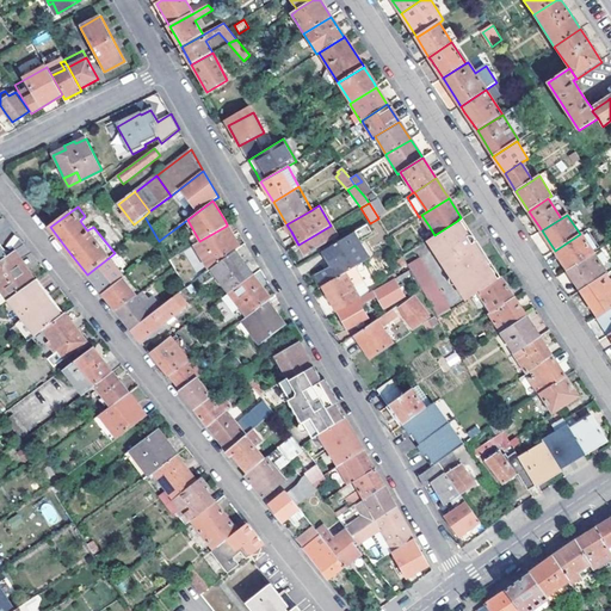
[(461,217),(457,221),(468,235),(471,234),(461,217)]
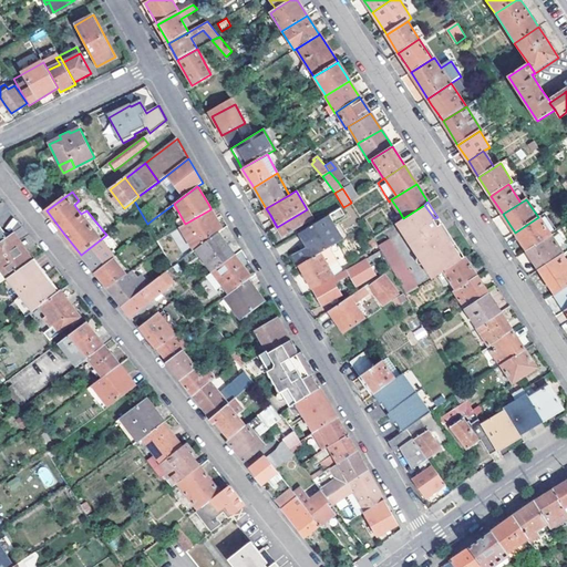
[(403,218),(395,223),(410,245),(409,246),(422,267),(424,266),(433,279),(443,271),(461,260),(452,246),(455,244),(444,226),(442,224),(440,225),(441,222),(440,220),(433,219),(434,218),(424,205),(403,218)]
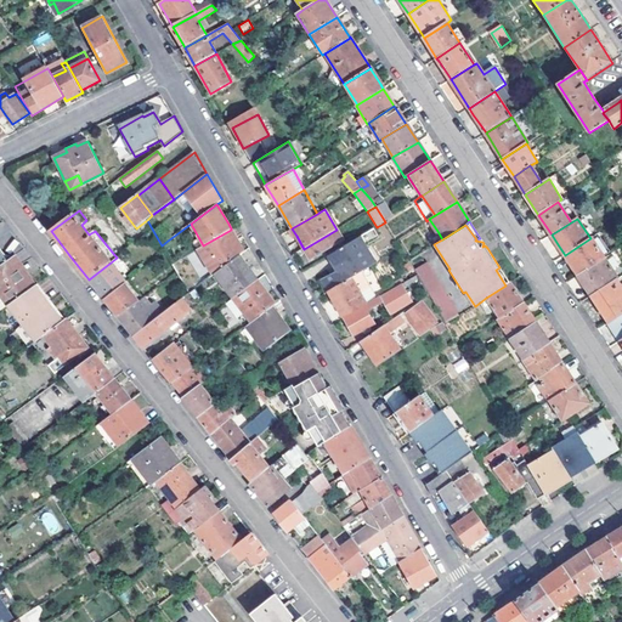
[(232,228),(231,228),(231,230),(203,246),(199,248),(214,275),(239,255),(242,254),(235,241),(238,239),(232,228)]
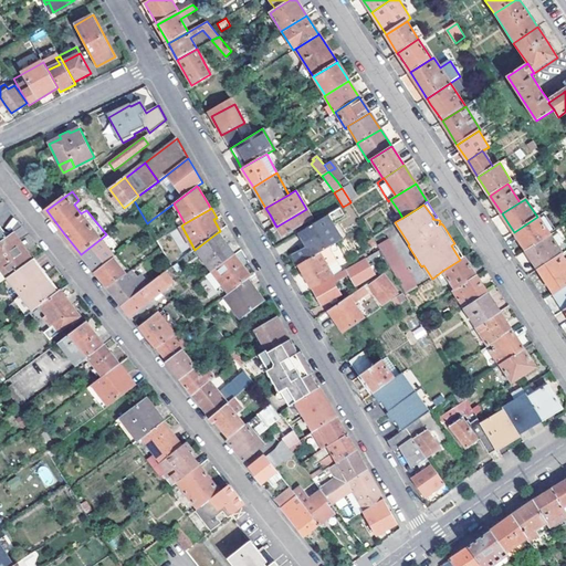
[(341,208),(331,213),(335,221),(345,216),(341,208)]
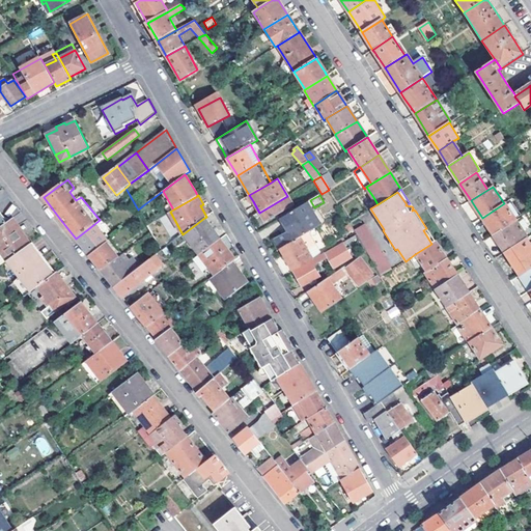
[(292,205),(287,196),(259,213),(264,221),(292,205)]
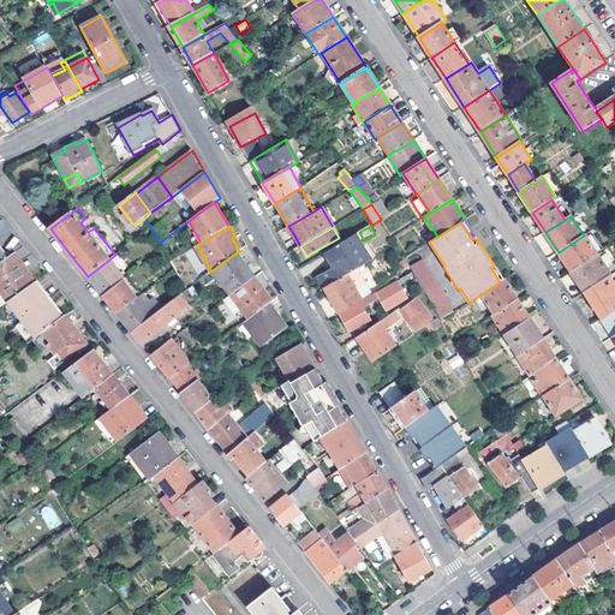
[(425,234),(429,242),(437,237),(433,228),(425,234)]
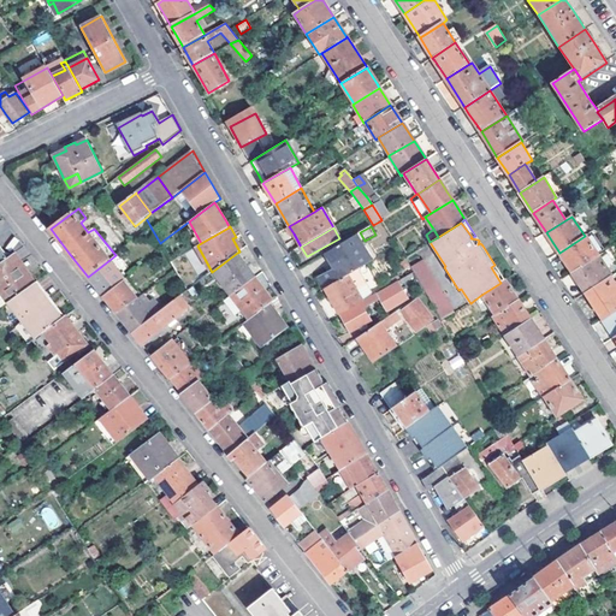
[(318,277),(325,289),(345,276),(371,261),(361,244),(365,242),(365,241),(360,232),(325,253),(332,264),(333,267),(318,277)]
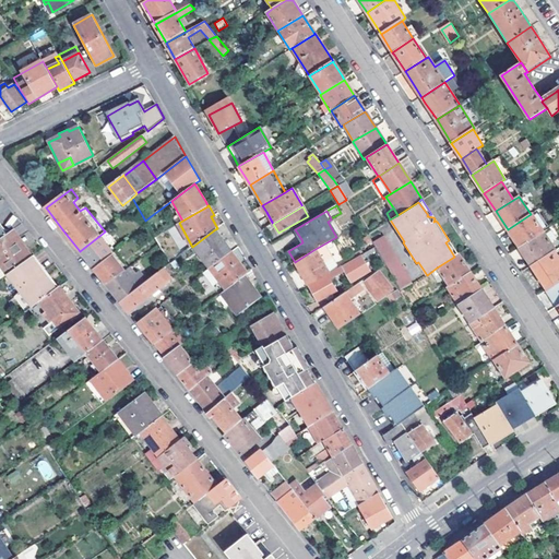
[(508,229),(520,248),(543,233),(532,214),(531,214),(508,229)]
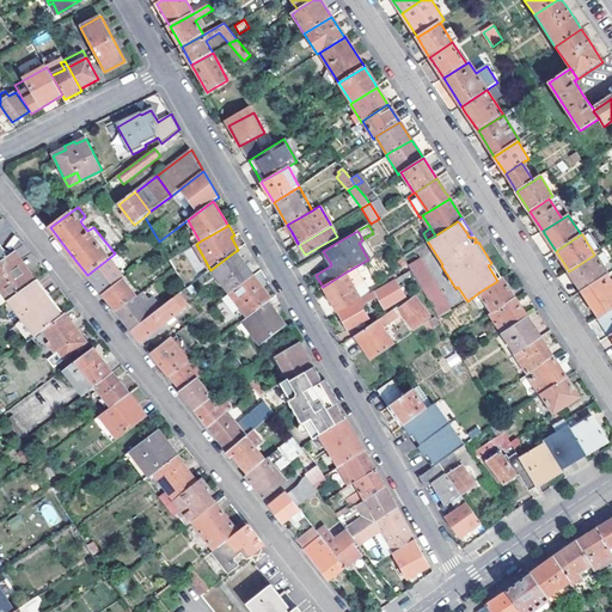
[(231,237),(238,250),(242,246),(234,236),(231,237)]
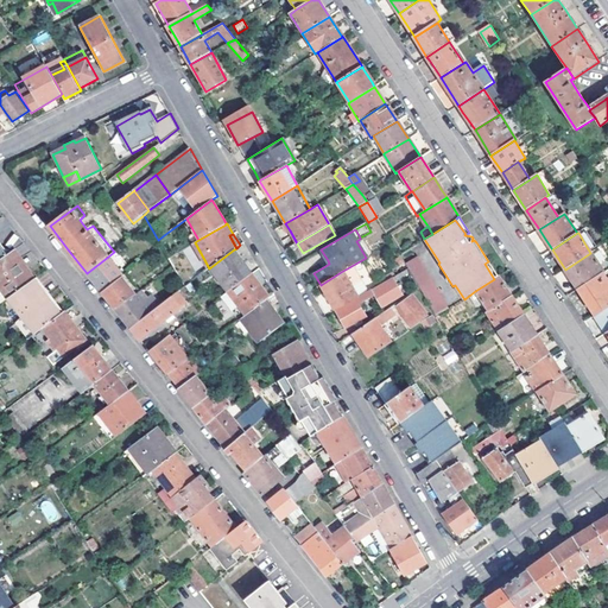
[(175,254),(164,235),(158,240),(162,246),(169,258),(175,254)]
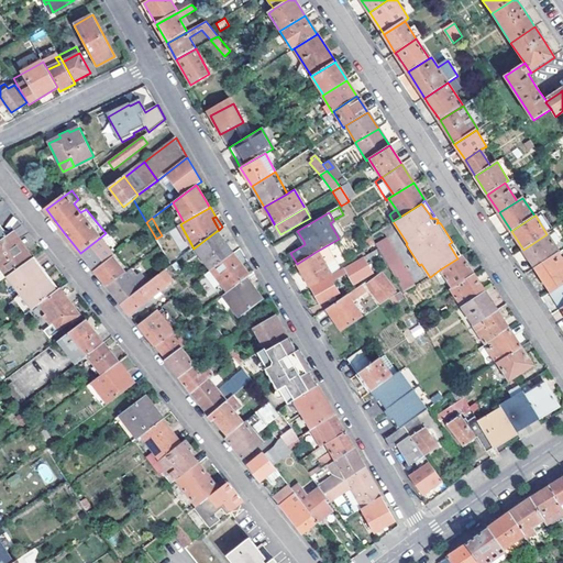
[(176,229),(170,231),(178,247),(184,244),(176,229)]
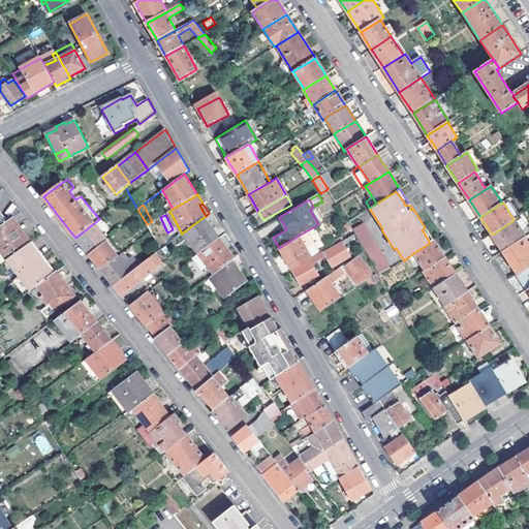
[(0,249),(7,258),(29,243),(22,231),(11,217),(5,222),(0,225),(0,249)]
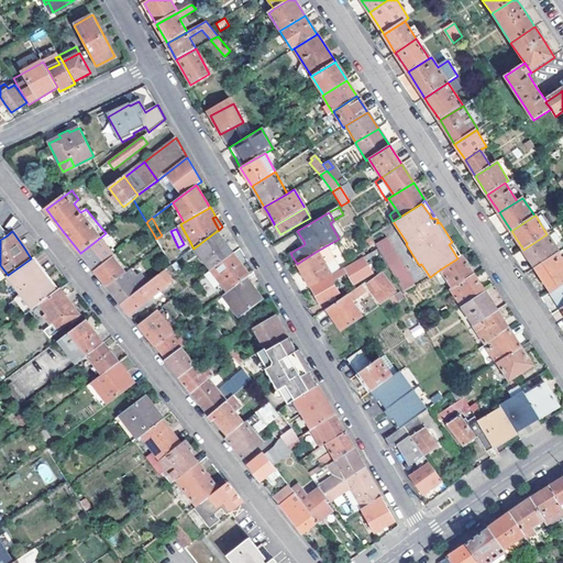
[(195,249),(211,269),(233,254),(219,234),(217,231),(194,249),(195,249)]
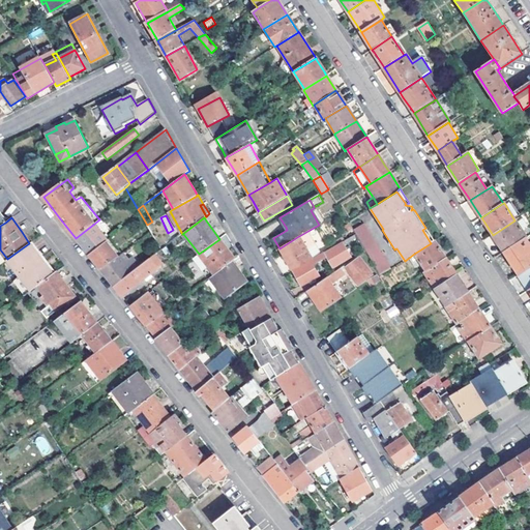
[(514,221),(493,235),(498,243),(504,252),(526,238),(526,237),(518,225),(521,223),(519,218),(514,221)]
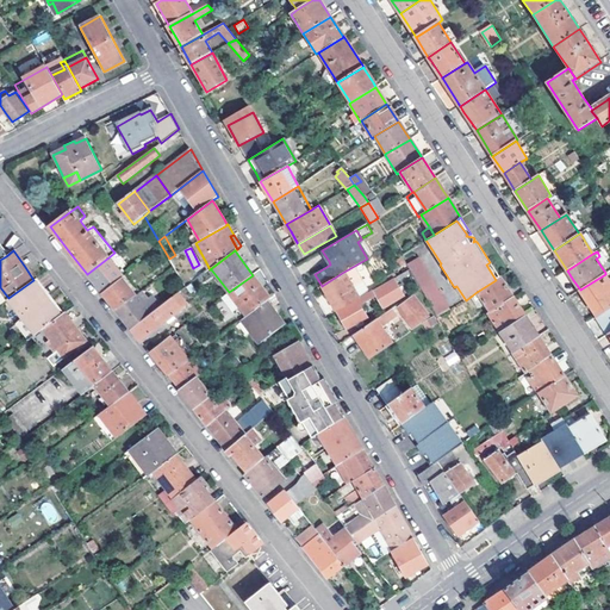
[(124,277),(109,257),(87,274),(100,290),(103,293),(123,278),(124,277)]
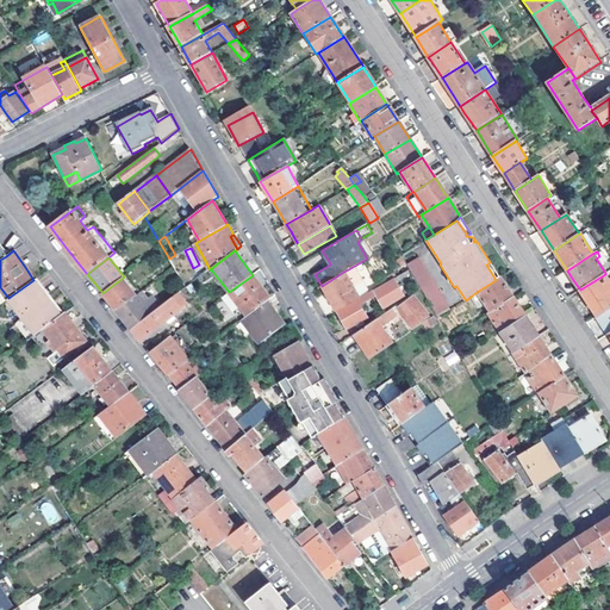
[(405,266),(434,313),(436,319),(448,311),(418,260),(405,266)]
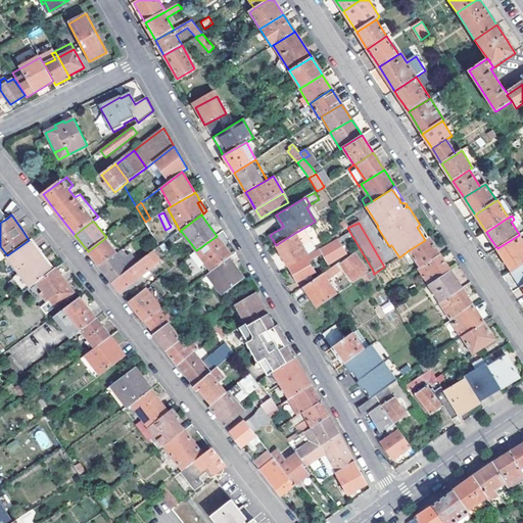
[(429,238),(420,225),(417,227),(425,240),(429,238)]
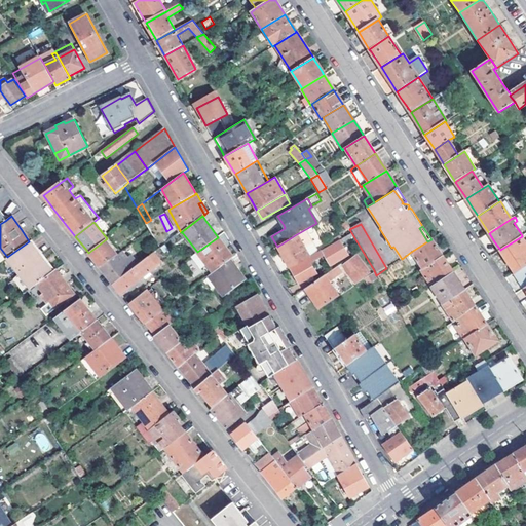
[(340,240),(341,242),(352,236),(350,233),(339,239),(340,240)]
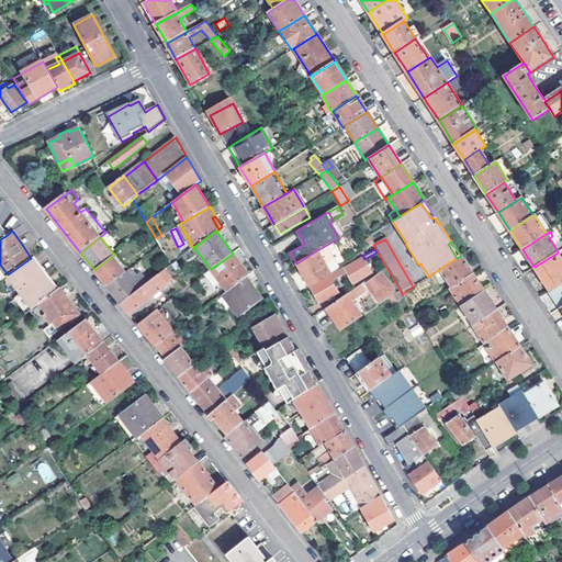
[(296,263),(310,287),(328,276),(315,251),(296,263)]
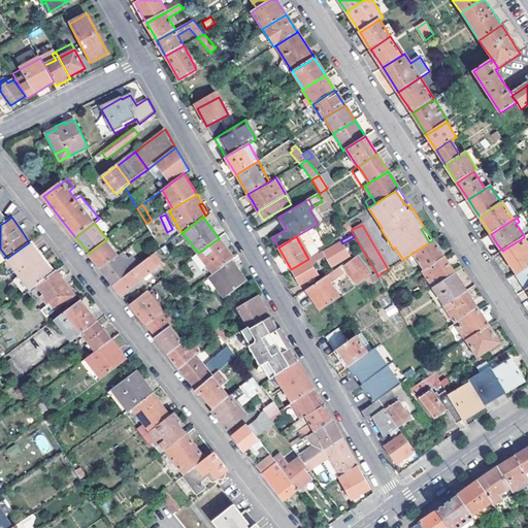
[(517,273),(527,266),(527,243),(524,237),(502,251),(515,270),(517,273)]
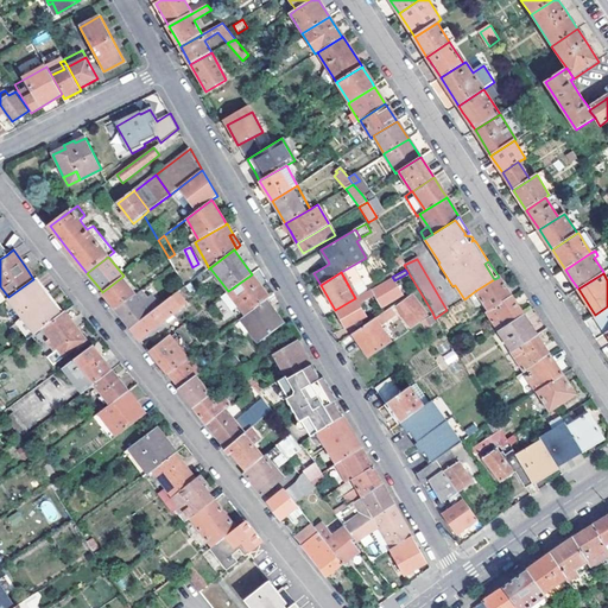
[(228,291),(245,316),(267,299),(268,298),(252,276),(252,274),(228,291)]
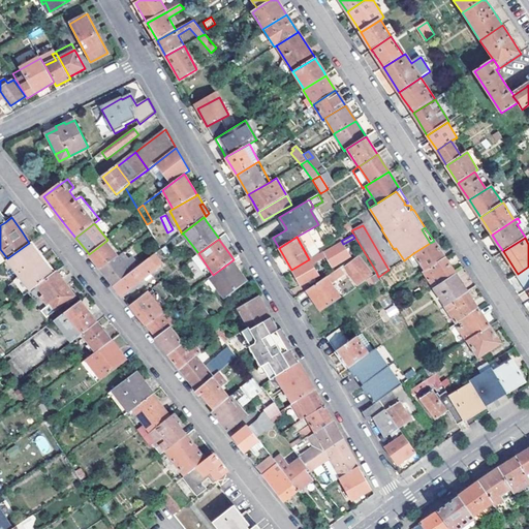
[(32,241),(30,242),(53,274),(56,271),(32,241)]
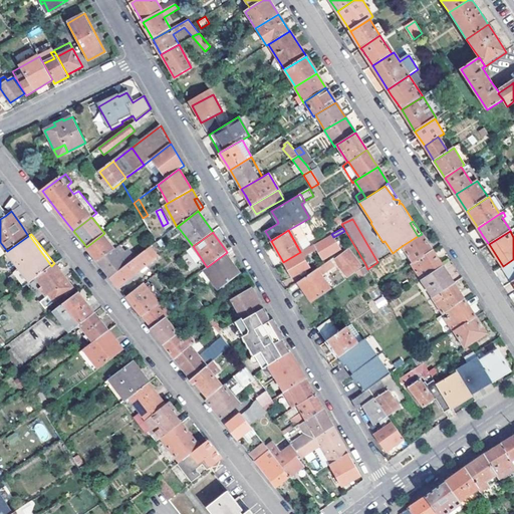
[(98,262),(112,250),(114,249),(103,234),(86,247),(92,255),(98,262)]
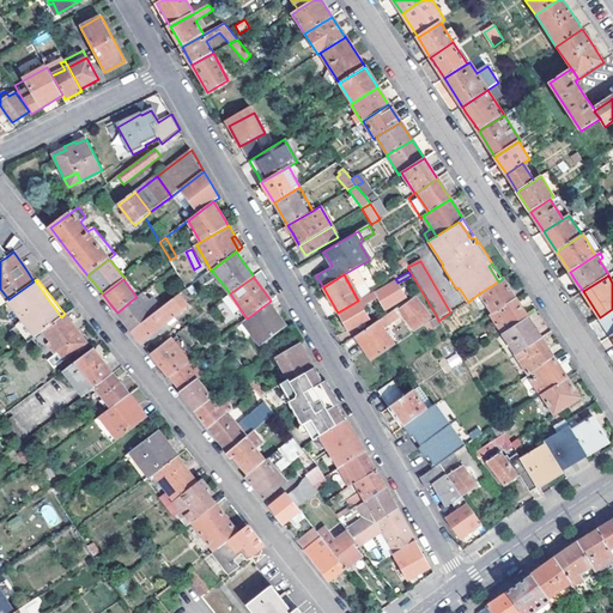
[(492,314),(516,299),(505,284),(503,279),(498,281),(479,293),(492,314)]
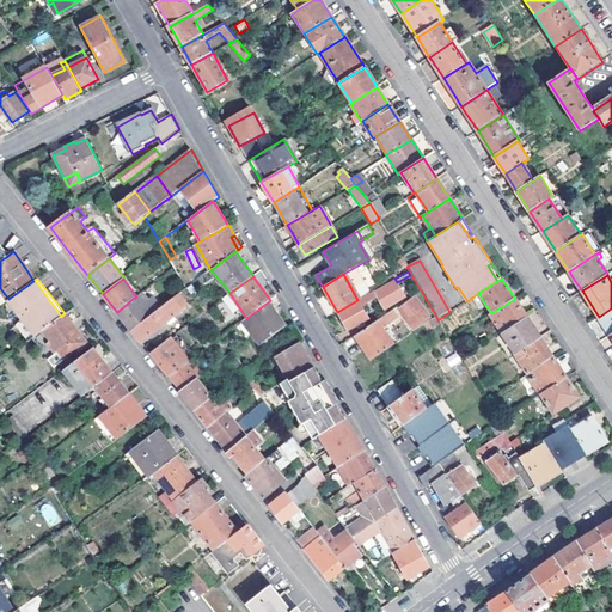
[(8,299),(22,318),(35,336),(42,330),(61,317),(35,280),(34,281),(8,299)]
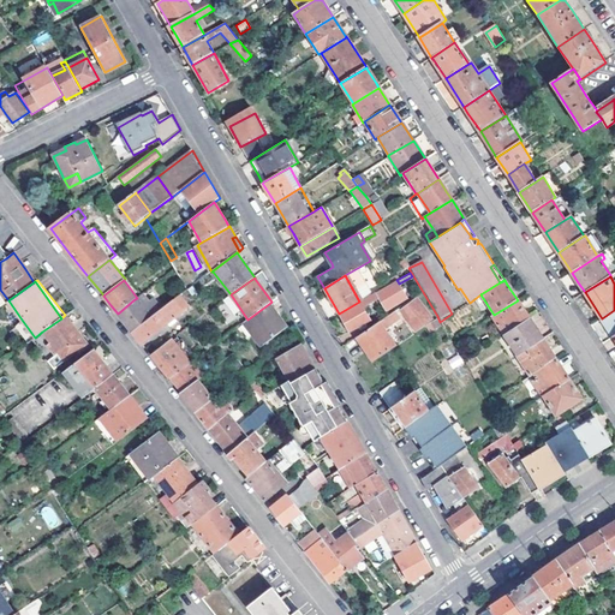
[(399,284),(398,281),(339,314),(350,330),(370,318),(363,306),(378,297),(386,310),(407,298),(399,284)]
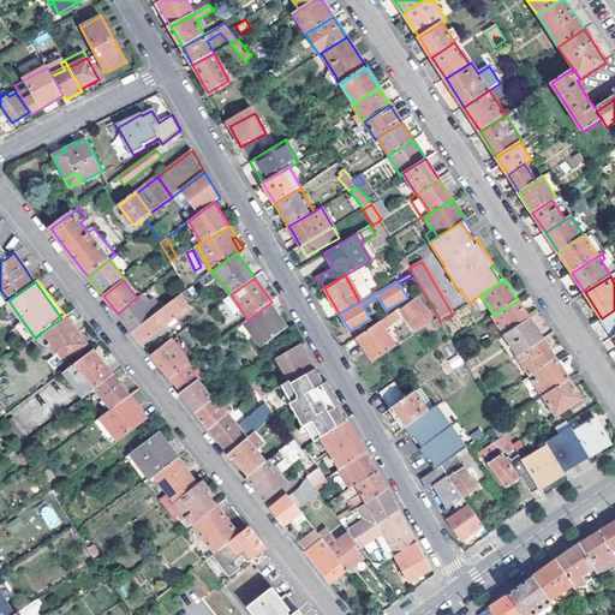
[(178,297),(150,318),(132,332),(142,344),(183,312),(181,310),(186,308),(178,297)]
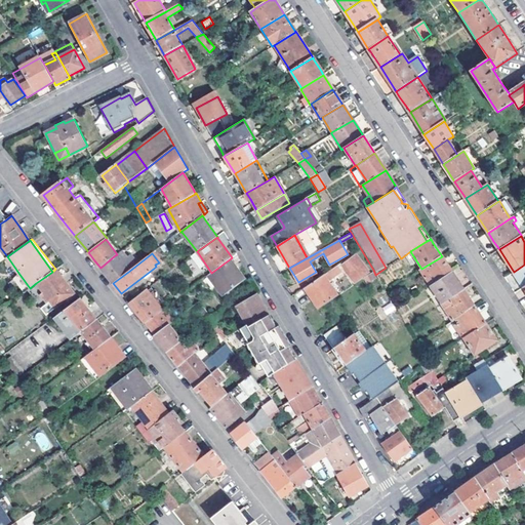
[(107,275),(113,283),(128,272),(115,255),(101,268),(107,275)]
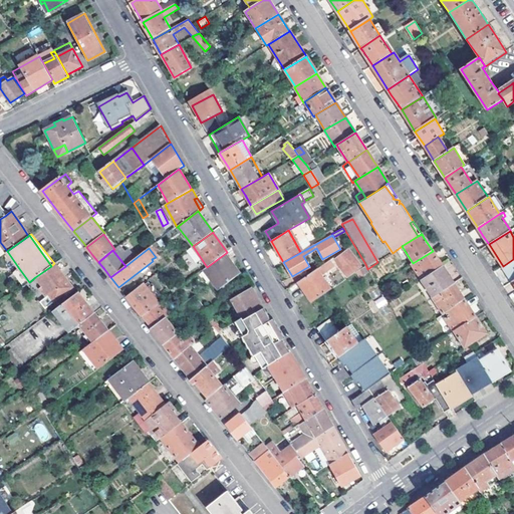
[(348,250),(335,259),(346,275),(360,265),(348,250)]
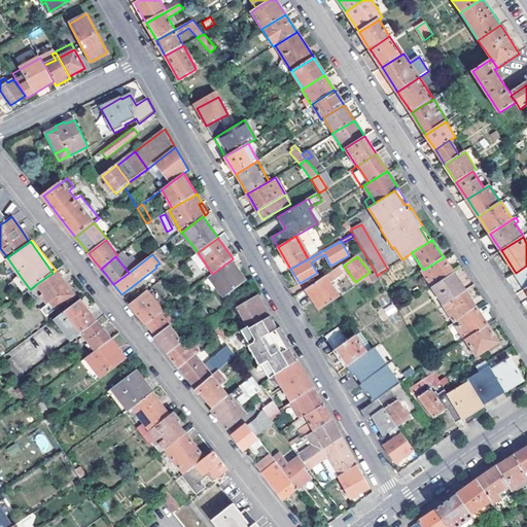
[(421,271),(432,287),(454,274),(449,267),(444,257),(423,270),(421,271)]
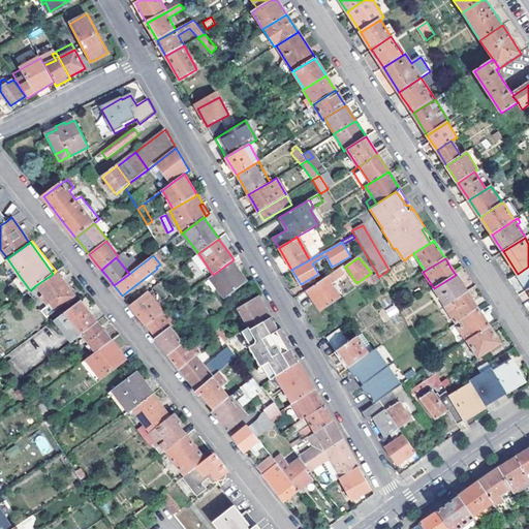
[(213,275),(210,278),(224,299),(248,282),(232,260),(213,275)]
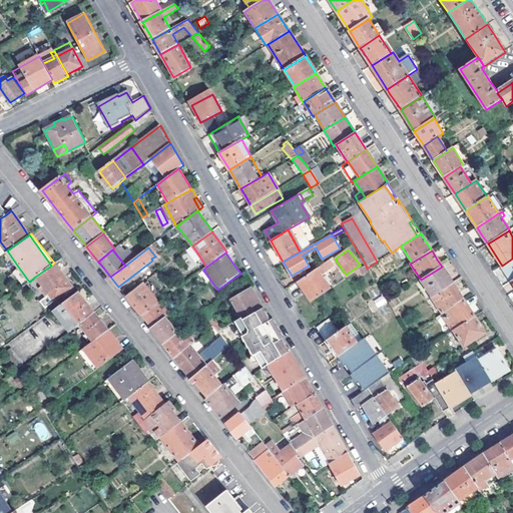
[(317,268),(320,273),(334,264),(330,259),(317,268)]
